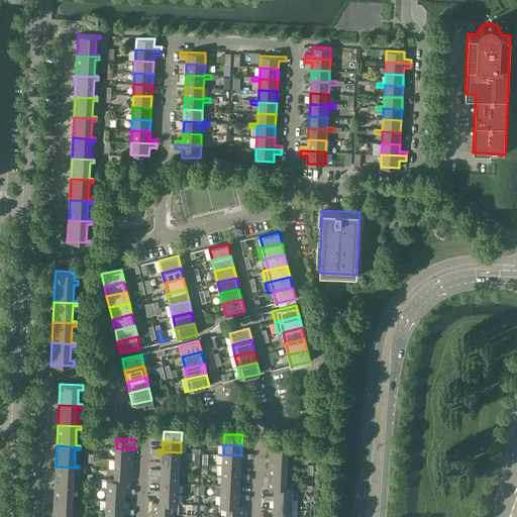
[(269,456),(287,457),(288,447),(270,446),(269,456)]
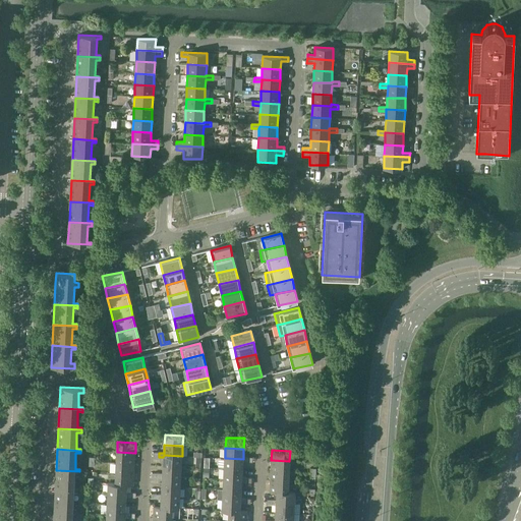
[(116,463),(134,464),(135,453),(117,452),(116,463)]
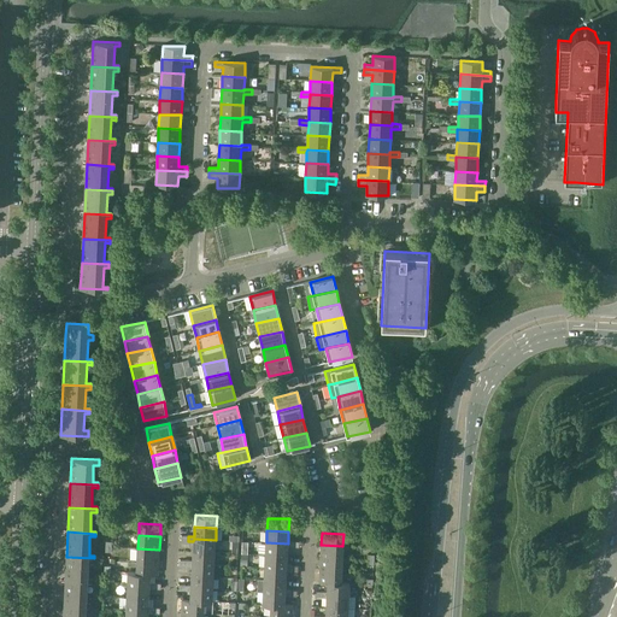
[(193,551),(215,552),(216,540),(194,539),(193,541),(193,551)]
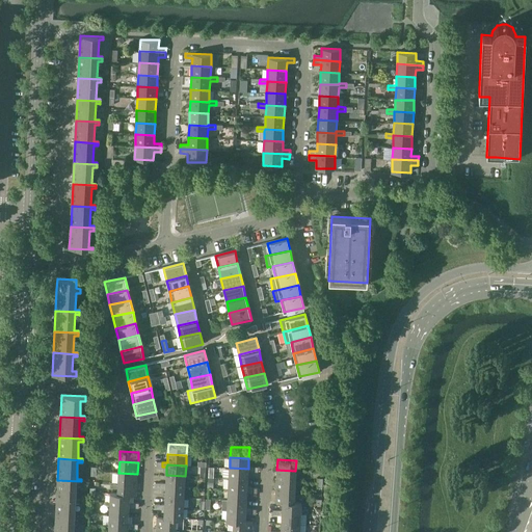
[(229,478),(247,479),(248,471),(253,471),(254,467),(248,467),(248,469),(230,468),(229,478)]
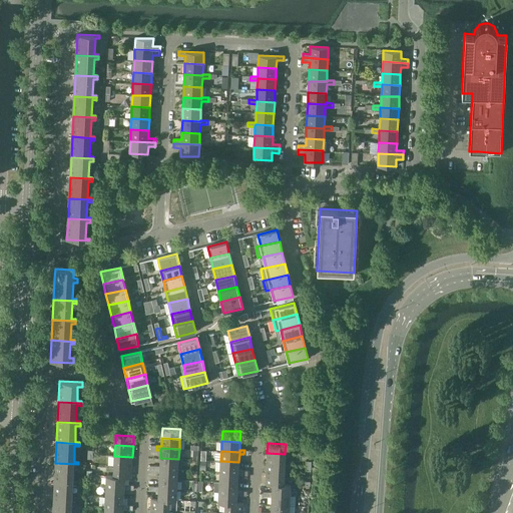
[(285,464),(285,454),(267,453),(267,463),(285,464)]
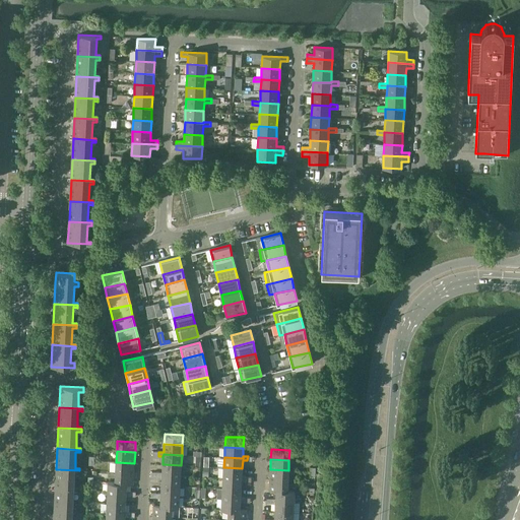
[(116,462),(116,472),(134,473),(134,463),(116,462)]
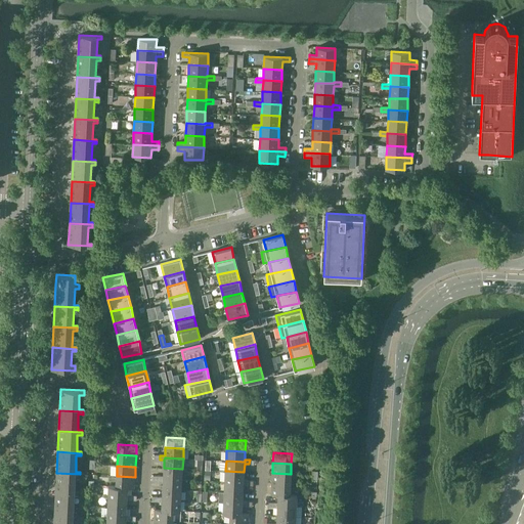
[(163,478),(182,479),(182,469),(164,468),(164,476),(159,476),(159,481),(163,481),(163,478)]
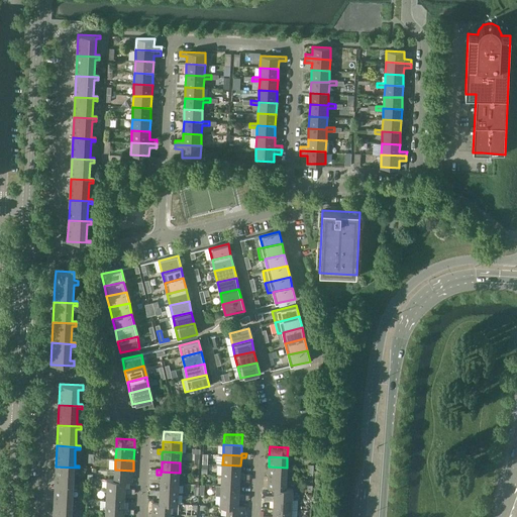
[(240,476),(240,474),(240,466),(222,464),(222,475),(240,476)]
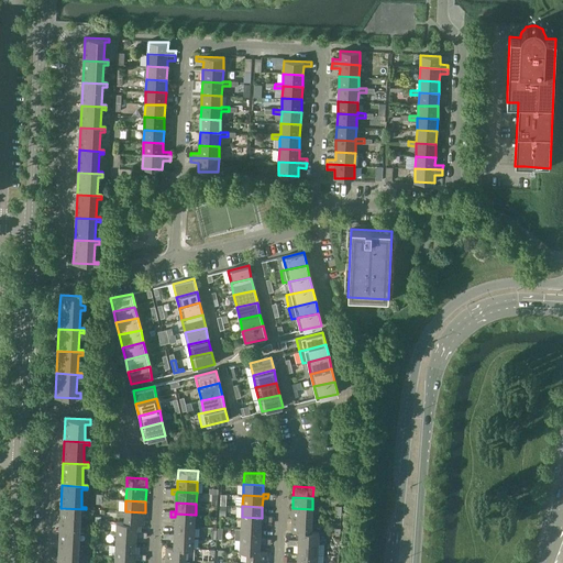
[(86,509),(61,508),(59,530),(85,531),(85,530),(80,529),(80,512),(86,512),(86,509)]
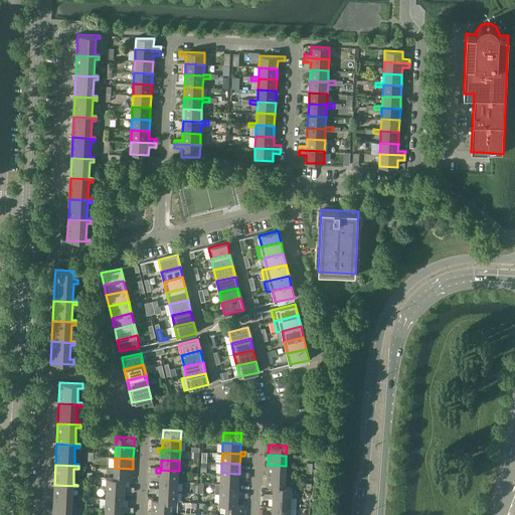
[(267,475),(285,476),(286,466),(268,465),(267,475)]
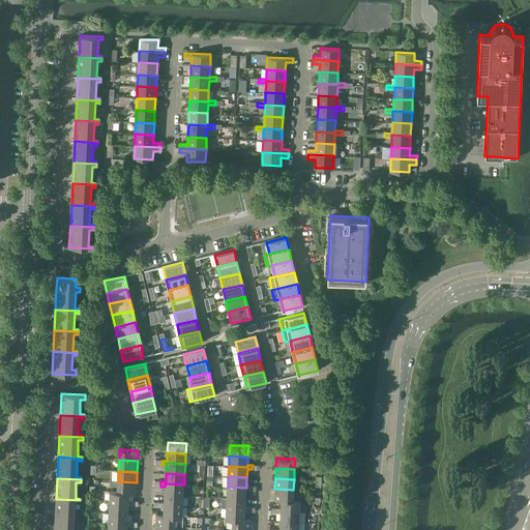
[(128,493),(136,493),(137,482),(118,481),(117,492),(128,493)]
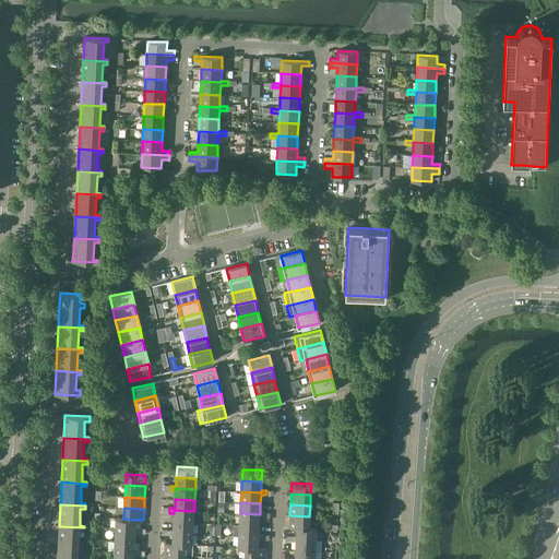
[(174,522),(193,522),(194,511),(174,510),(174,513),(174,522)]
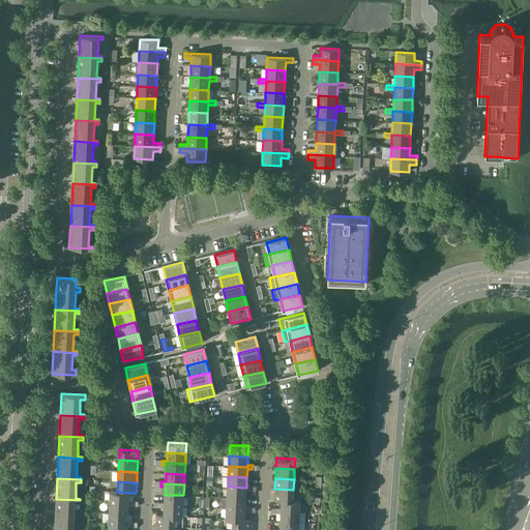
[(227,498),(245,498),(246,491),(251,491),(252,487),(246,486),(246,488),(228,487),(227,498)]
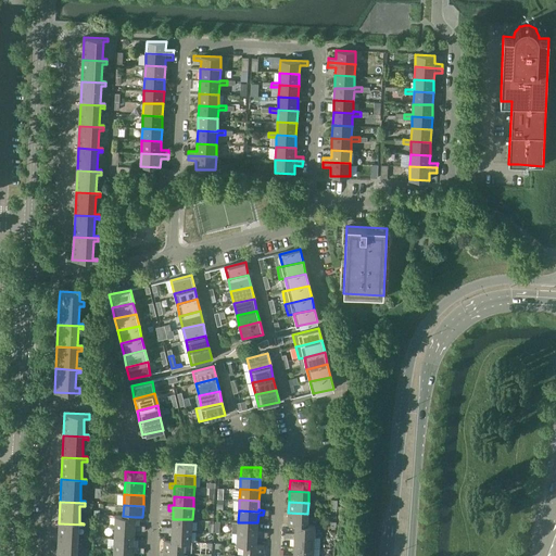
[(307,525),(307,514),(288,513),(288,525),(295,526),(307,526),(307,525)]
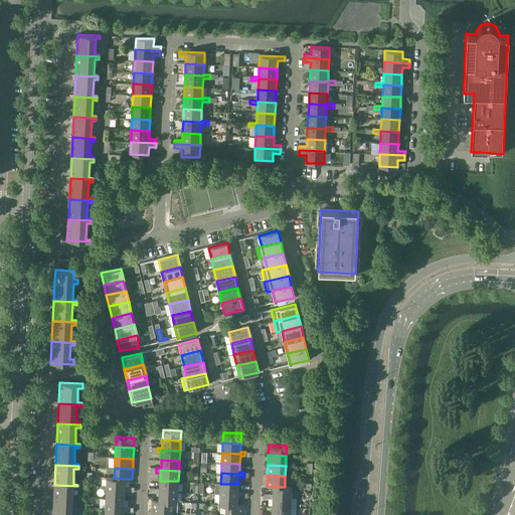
[(107,478),(107,488),(125,489),(125,487),(125,479),(114,478),(107,478)]
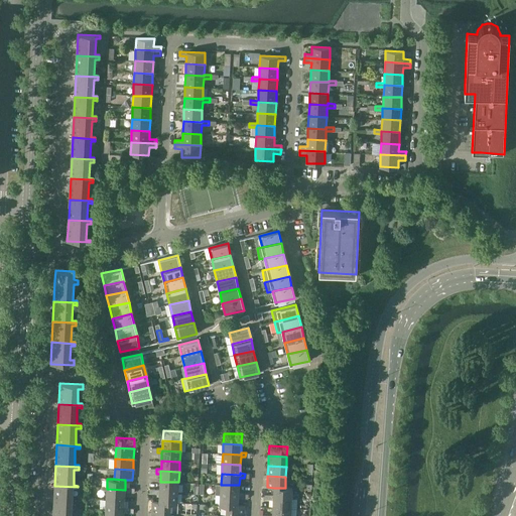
[(155,490),(155,494),(159,494),(159,492),(178,493),(178,482),(160,482),(160,490),(155,490)]
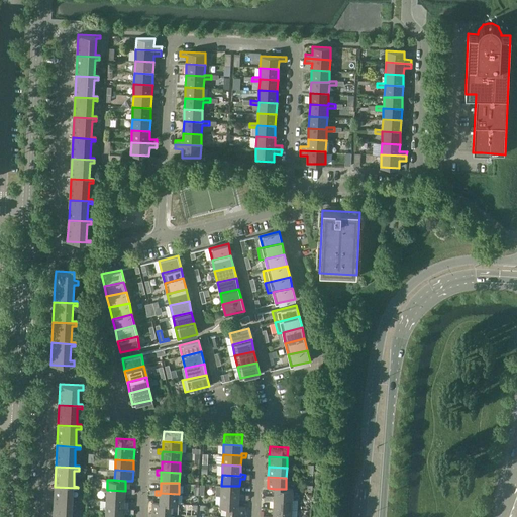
[(239,497),(239,495),(239,486),(221,486),(216,485),(215,495),(221,496),(239,497)]
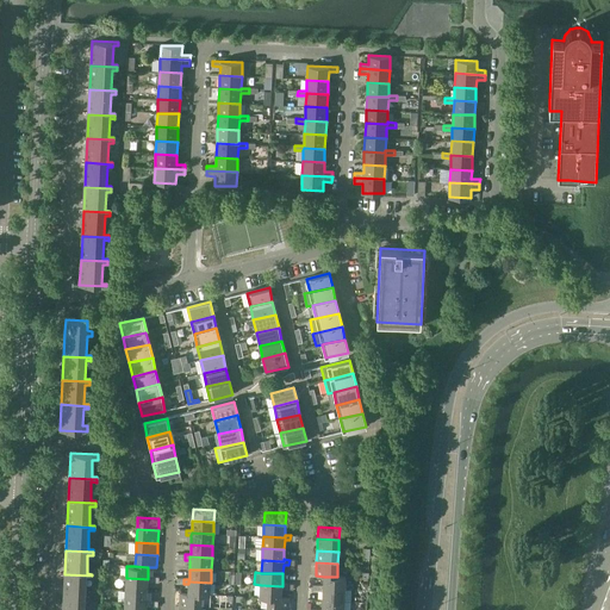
[(92,579),(92,576),(64,574),(63,599),(91,601),(91,598),(86,598),(86,579),(92,579)]
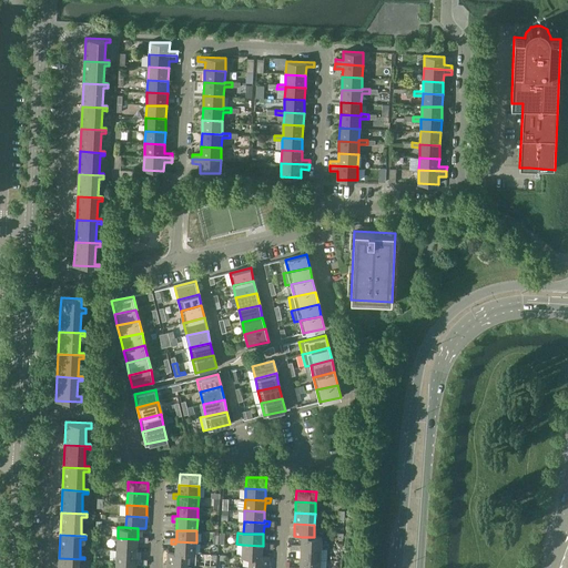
[(302,537),(301,545),(301,547),(321,548),(322,537),(314,536),(314,537),(302,537)]
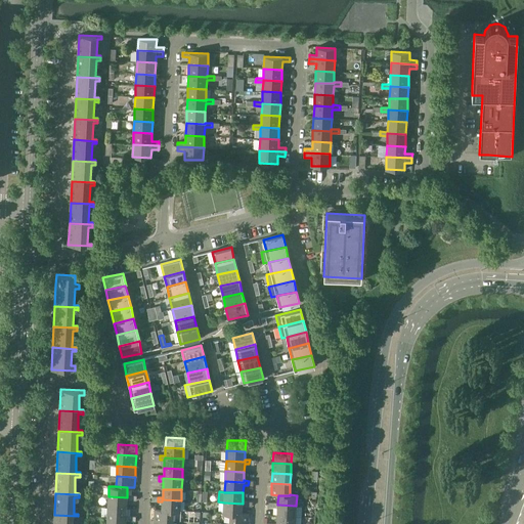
[(108,496),(107,507),(126,508),(127,499),(127,497),(108,496)]
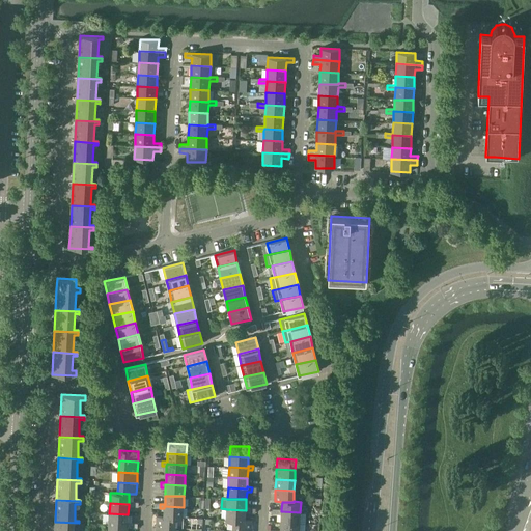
[(175,516),(175,518),(183,518),(184,507),(164,506),(164,508),(164,516),(175,516)]
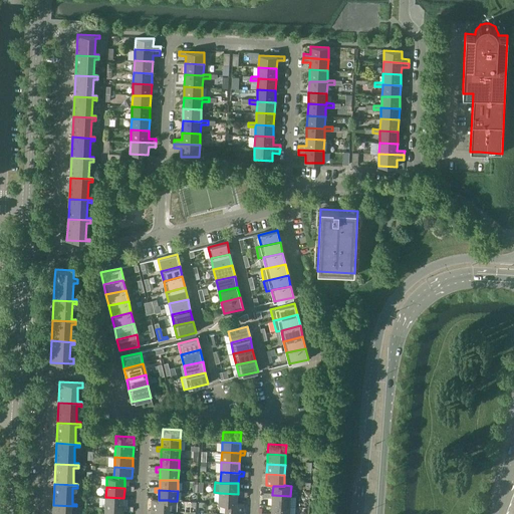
[(226,503),(237,504),(238,496),(242,496),(243,492),(238,492),(238,494),(220,493),(219,504),(226,504),(226,503)]
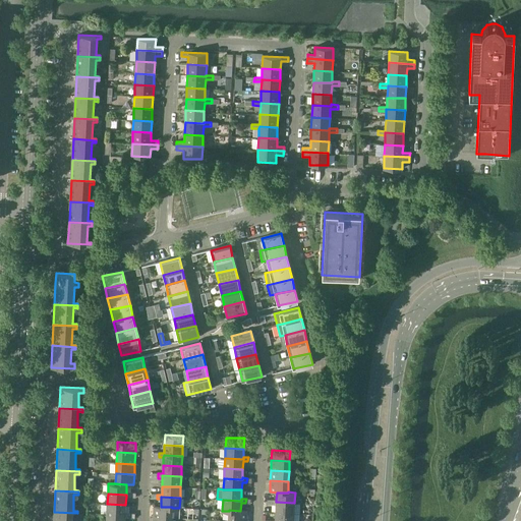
[(276,512),(294,513),(294,503),(276,502),(276,505),(276,512)]
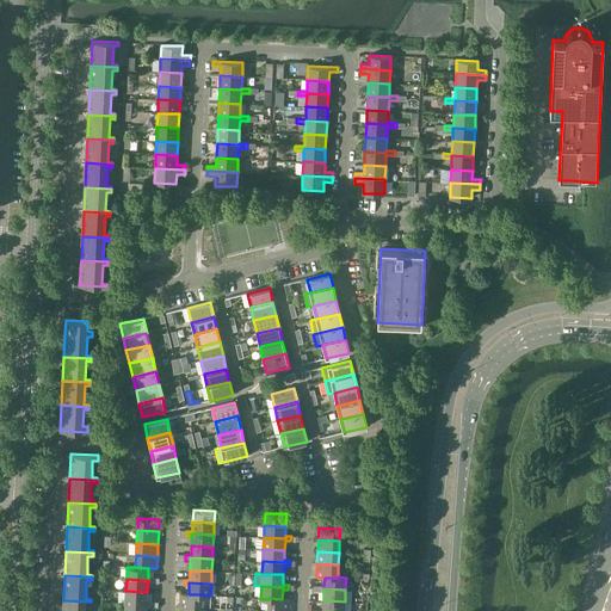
[(125,591),(125,603),(147,604),(147,602),(147,592),(125,591)]
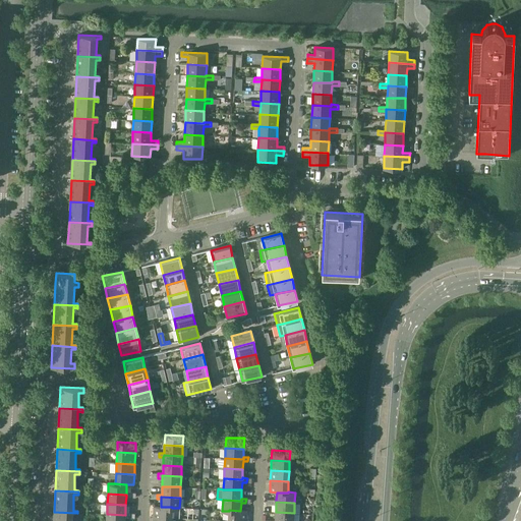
[(172,518),(172,508),(172,507),(161,507),(154,507),(154,517),(172,518)]
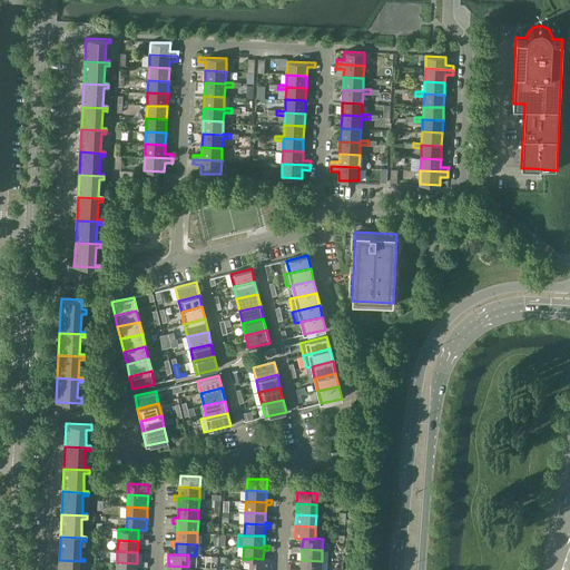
[(249,569),(263,569),(269,569),(271,559),(263,559),(251,558),(251,559),(249,569)]
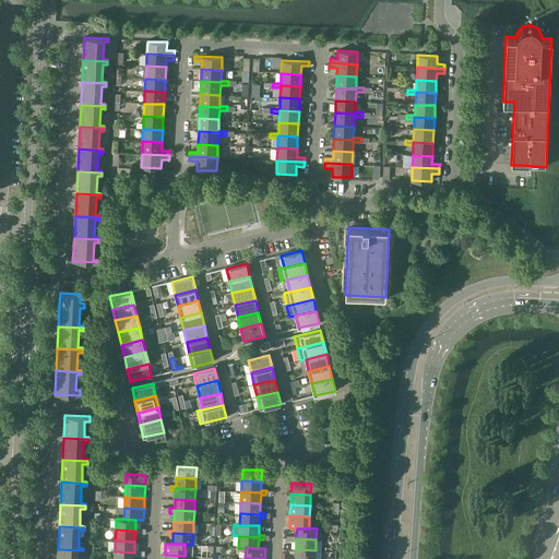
[(83,550),(58,549),(58,558),(78,558),(78,552),(83,552),(83,550)]
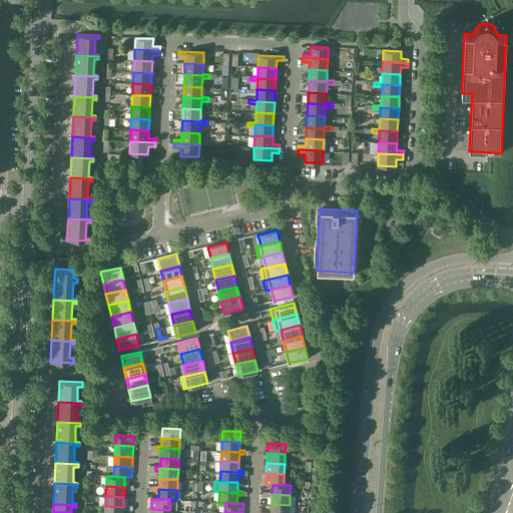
[(289,512),(290,505),(272,504),(271,512),(289,512)]
